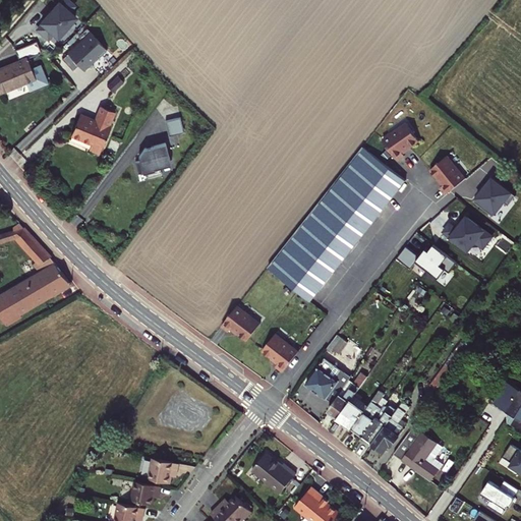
[(60,2),(42,22),(43,23),(38,30),(49,39),(54,34),(60,39),(66,32),(64,31),(76,17),(69,11),(74,6),(68,0),(63,0),(61,4),(60,2)]
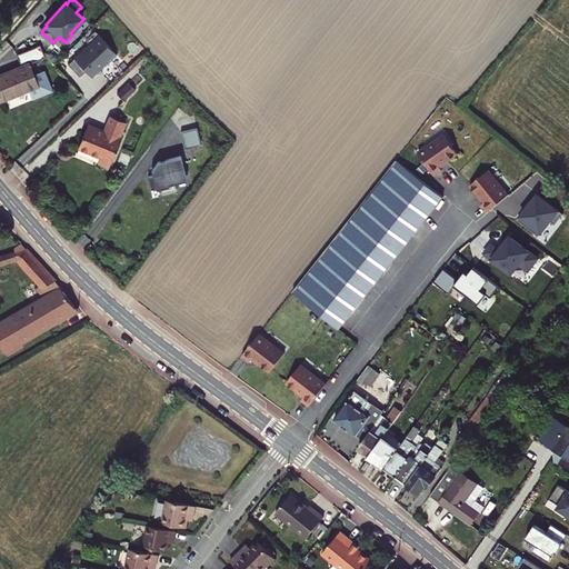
[(75,59),(91,77),(107,63),(108,65),(118,56),(99,36),(75,59)]
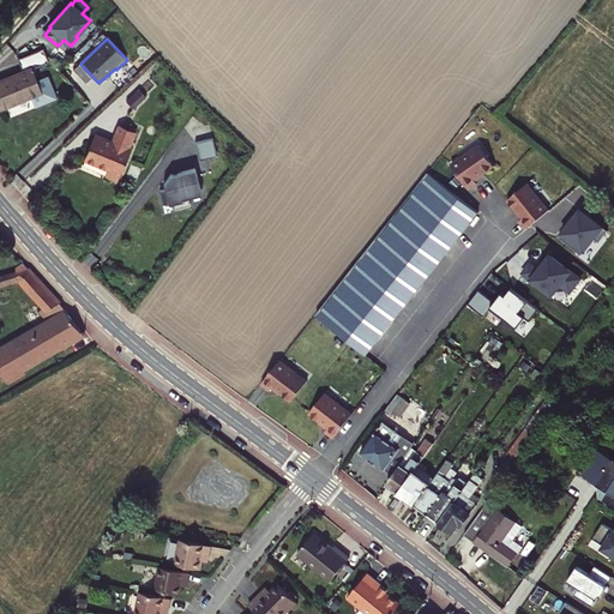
[(49,47),(19,59),(24,71),(0,80),(0,109),(46,91),(40,76),(42,74),(38,67),(54,60),(49,47)]
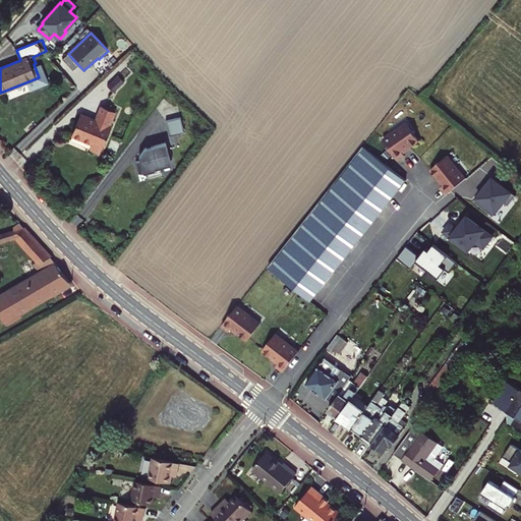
[(103,105),(98,118),(83,112),(74,134),(95,142),(92,150),(102,153),(114,125),(112,124),(118,111),(117,110),(108,106),(103,105)]
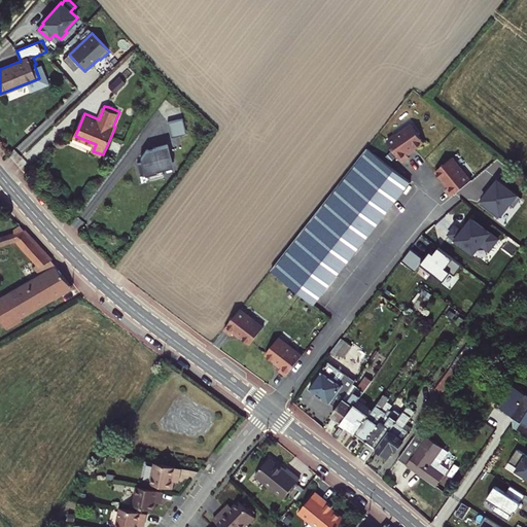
[(184,117),(169,121),(173,135),(188,131),(184,117)]
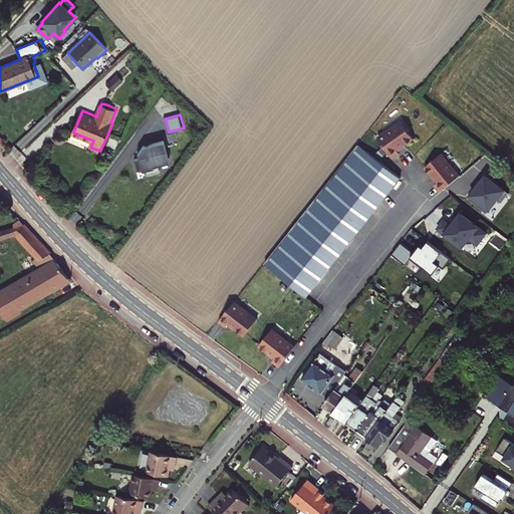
[(403,121),(378,138),(393,159),(400,154),(399,152),(398,151),(415,140),(403,121)]
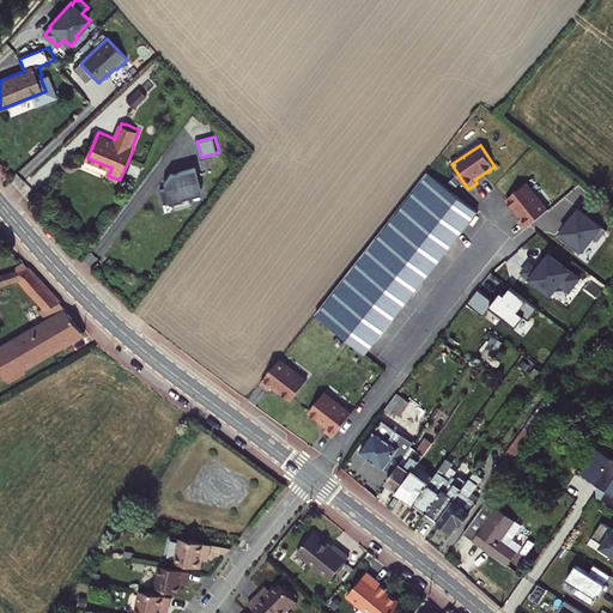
[(165,188),(161,190),(165,204),(174,201),(176,208),(193,202),(190,195),(193,195),(192,192),(202,189),(195,167),(173,173),(165,188)]
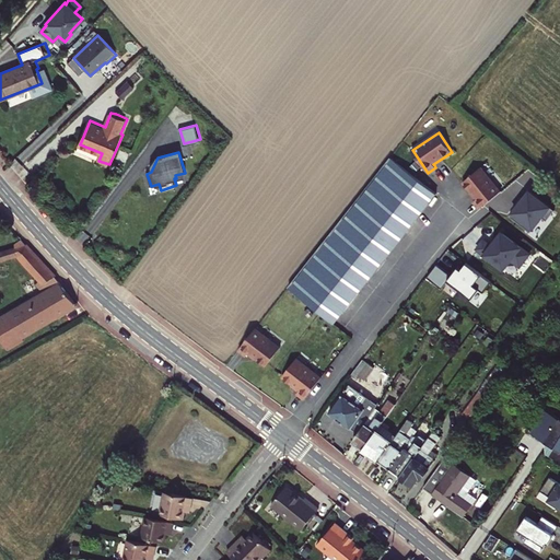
[(290,289),(334,324),(436,194),(393,160),(290,289)]
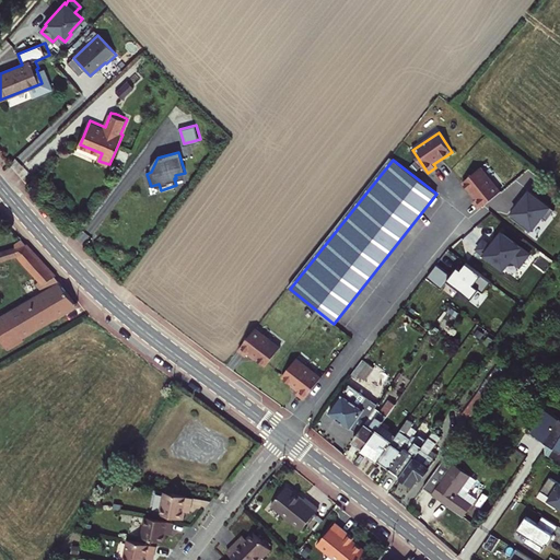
[(502,191),(481,167),(464,183),(471,193),(478,199),(476,200),(475,201),(481,209),(502,191)]
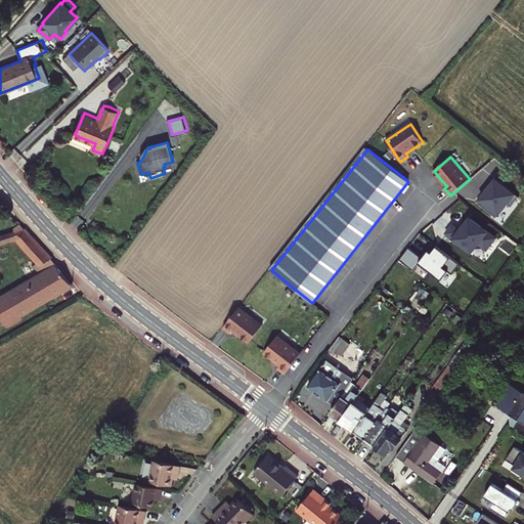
[(487,188),(477,203),(496,217),(507,204),(512,207),(519,197),(494,178),(486,187),(487,188)]
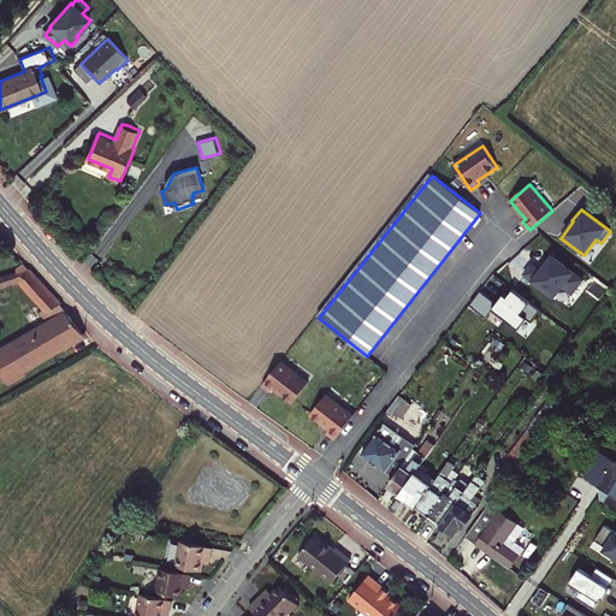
[(562,286),(574,294),(586,276),(550,252),(531,279),(556,296),(562,286)]
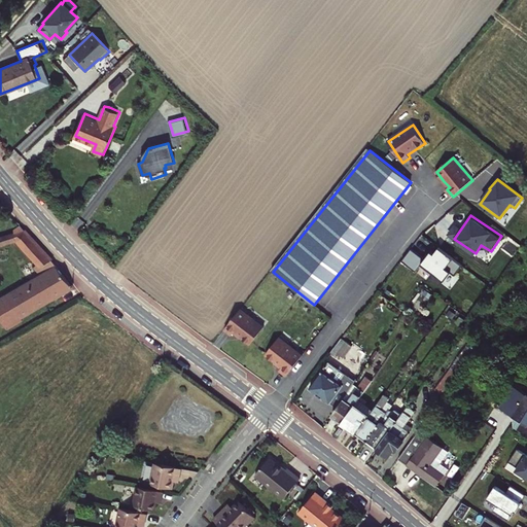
[(14,232),(22,240),(39,262),(42,266),(51,258),(25,229),(14,232)]
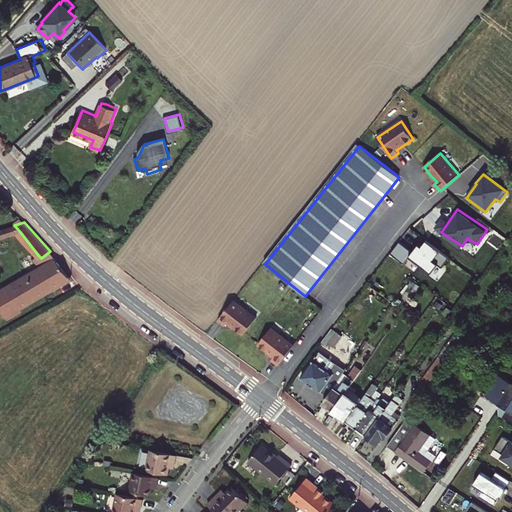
[(6,239),(21,233),(14,225),(2,229),(6,239)]
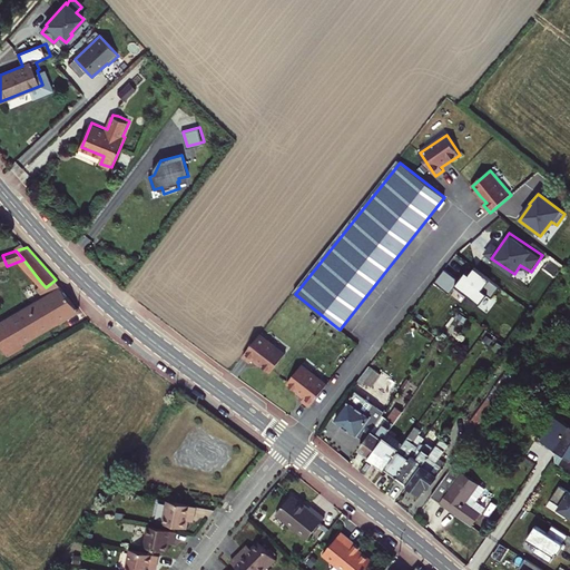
[(459,281),(443,268),(434,282),(449,294),(455,285),(477,302),(484,292),(491,297),(499,286),(474,266),(465,277),(463,275),(459,281)]
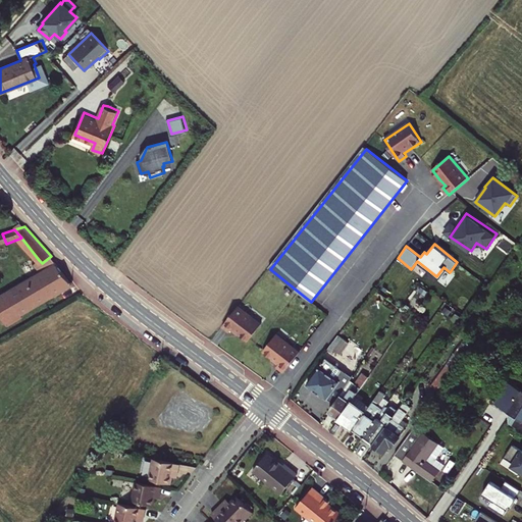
[(57,263),(51,256),(42,263),(48,270),(57,263)]
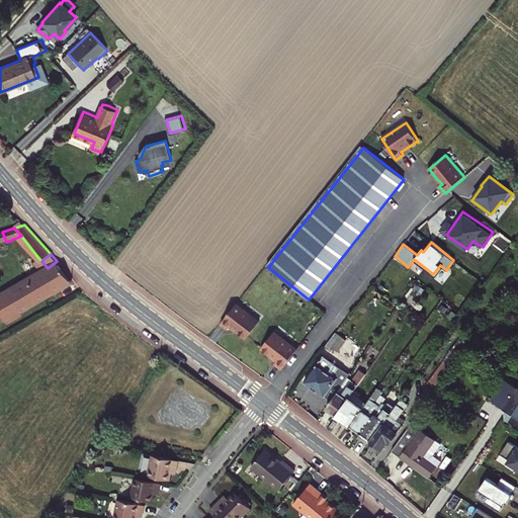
[(41,261),(38,258),(31,262),(37,272),(0,293),(0,307),(8,322),(22,314),(20,310),(71,279),(64,267),(57,261),(48,268),(41,261)]
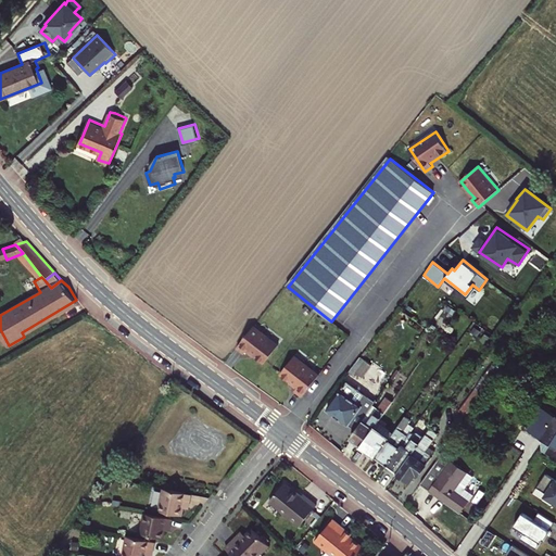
[(256,326),(239,348),(247,353),(249,352),(250,350),(256,355),(266,364),(280,345),(256,326)]
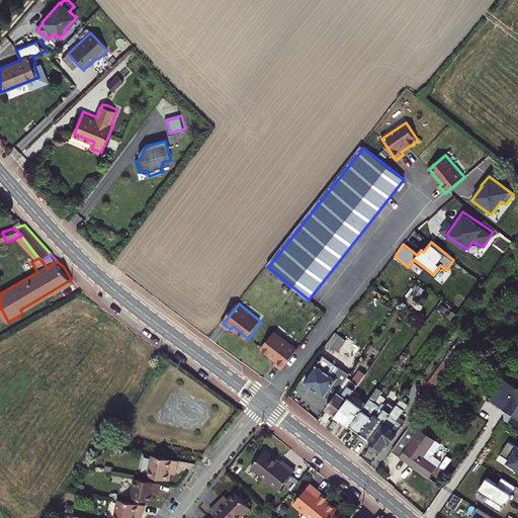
[(274,364),(281,369),(296,350),(274,332),(261,348),(270,356),(276,361),(275,362),(274,364)]
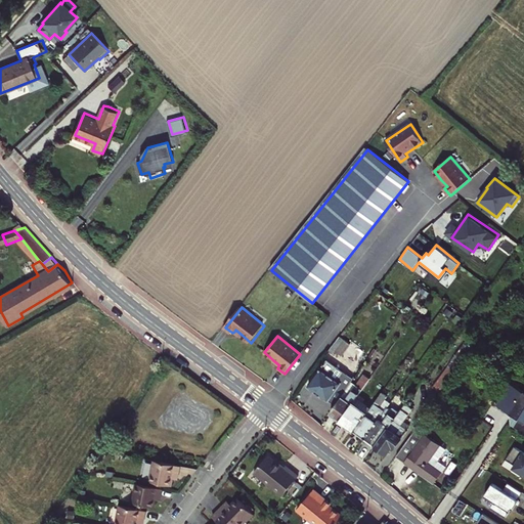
[(340,358),(351,344),(340,337),(329,351),(340,358)]
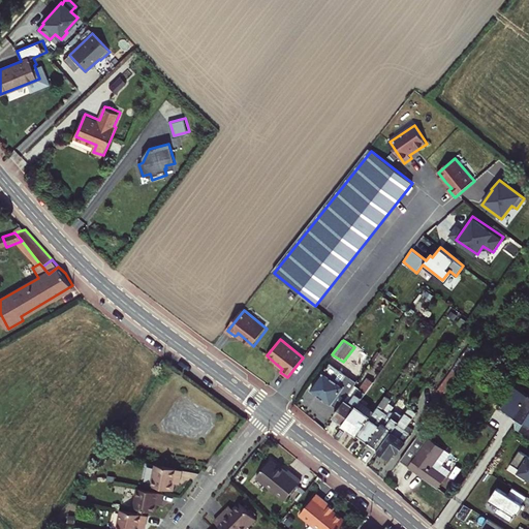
[(462,358),(470,364),(477,353),(469,346),(462,358)]
